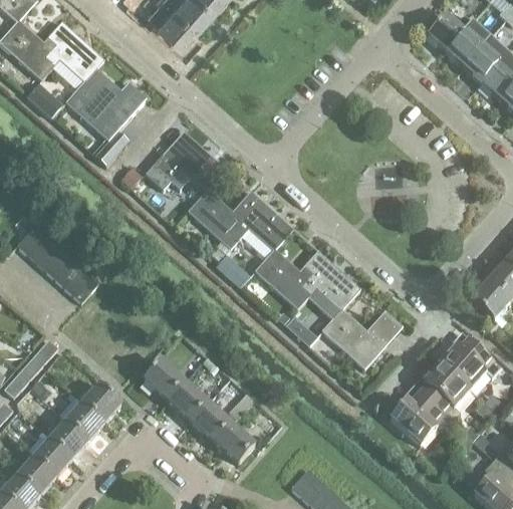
[(0,0),(0,7),(16,21),(16,22),(17,21),(18,21),(36,1),(35,0),(0,0)]
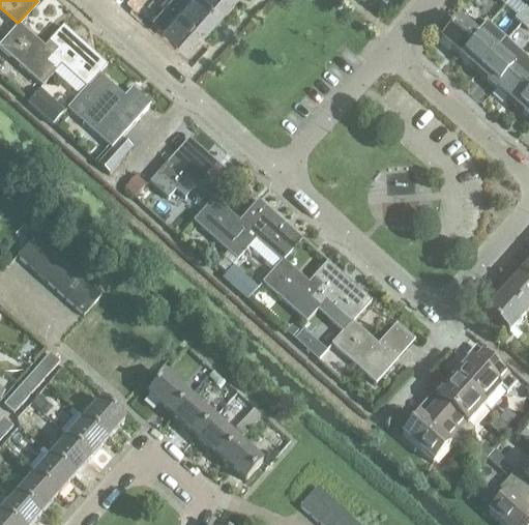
[(204,21),(180,0),(162,0),(152,11),(185,41),(204,21)]
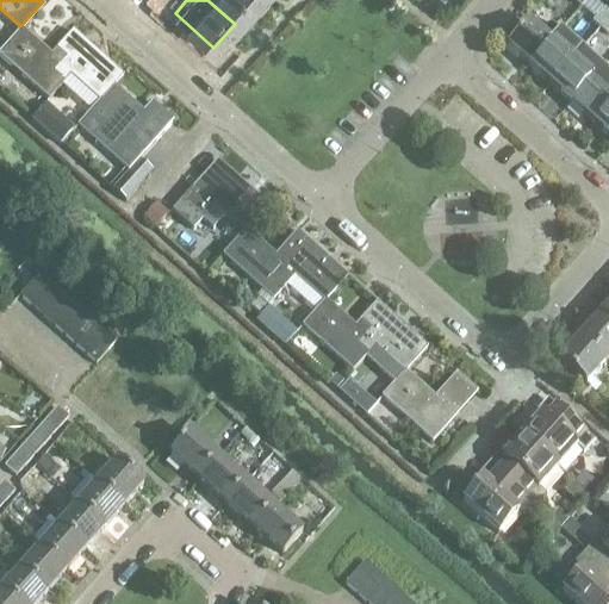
[(207,0),(235,24),(255,1),(254,0),(207,0)]
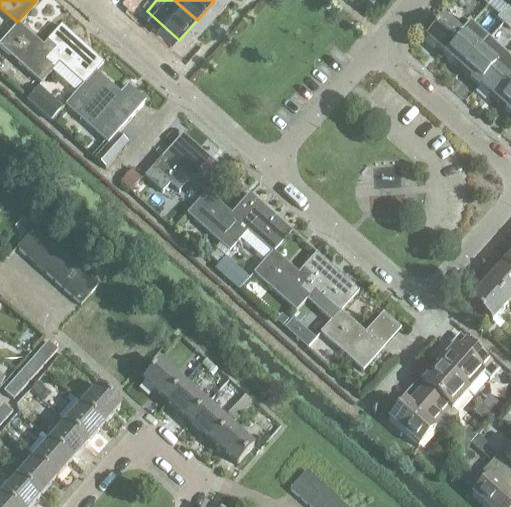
[(502,21),(510,10),(510,7),(506,3),(496,15),(502,21)]
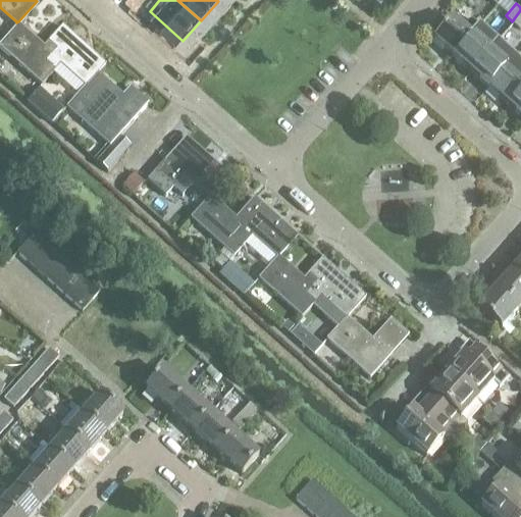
[(519,28),(520,24),(520,10),(512,21),(519,28)]
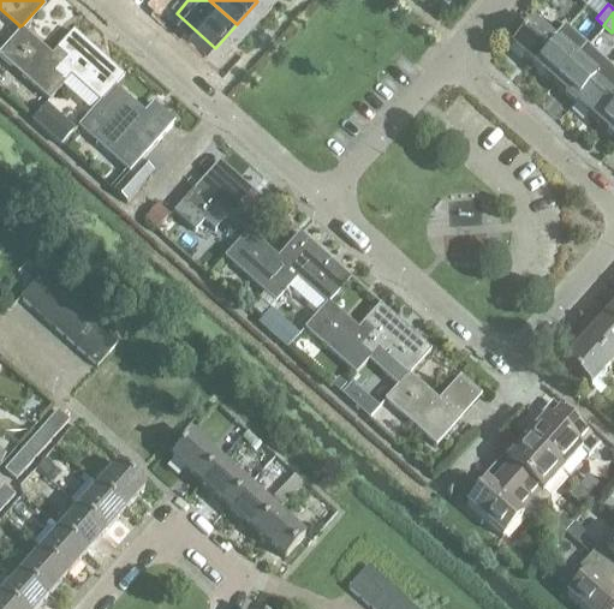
[(511,42),(532,61),(564,27),(554,18),(544,29),(532,18),(511,42)]
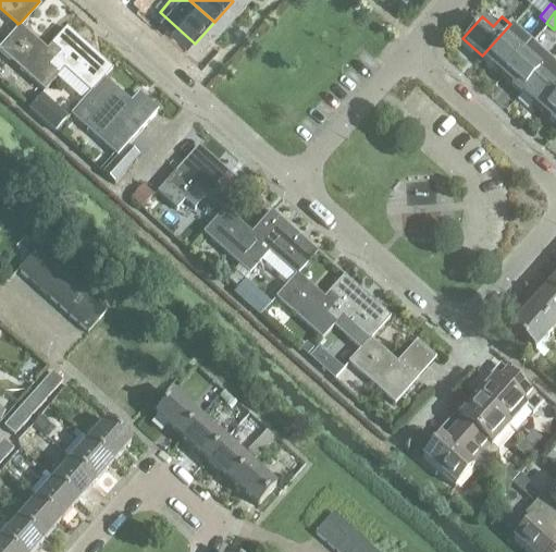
[(17,23),(0,41),(0,47),(44,87),(58,71),(49,62),(61,49),(52,40),(47,47),(20,23),(19,23),(17,24),(17,23)]
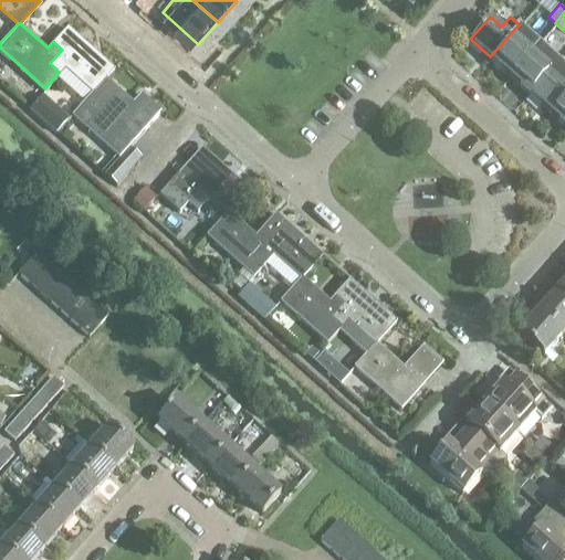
[(519,24),(490,56),(510,74),(539,42),(519,24)]
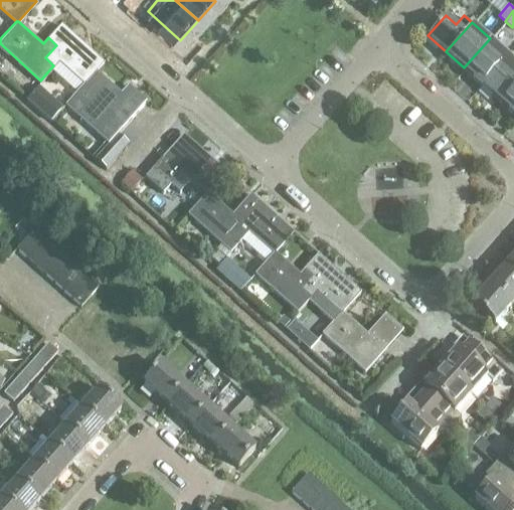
[(56,45),(45,57),(53,65),(58,59),(83,81),(84,80),(86,81),(104,61),(60,23),(48,37),(56,45)]
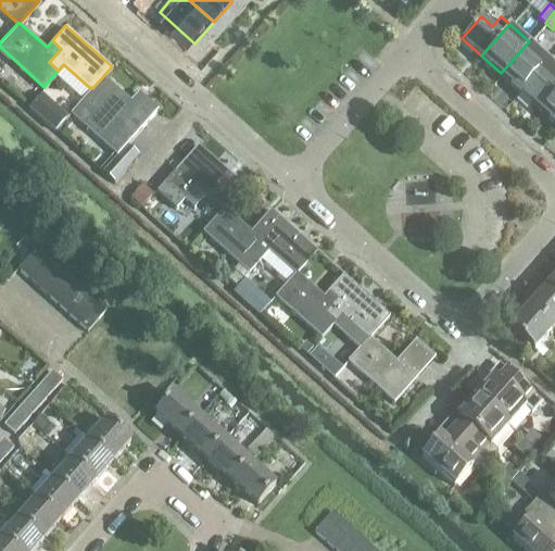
[(520,90),(549,59),(539,50),(529,41),(501,73),(520,90)]
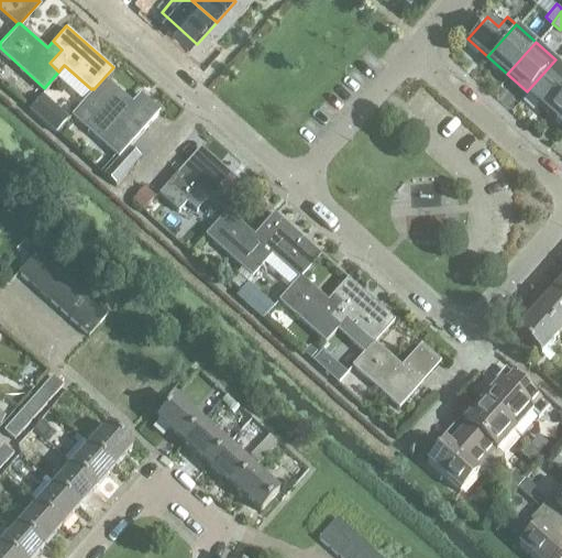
[(546,109),(561,90),(561,65),(555,59),(527,91),(546,109)]
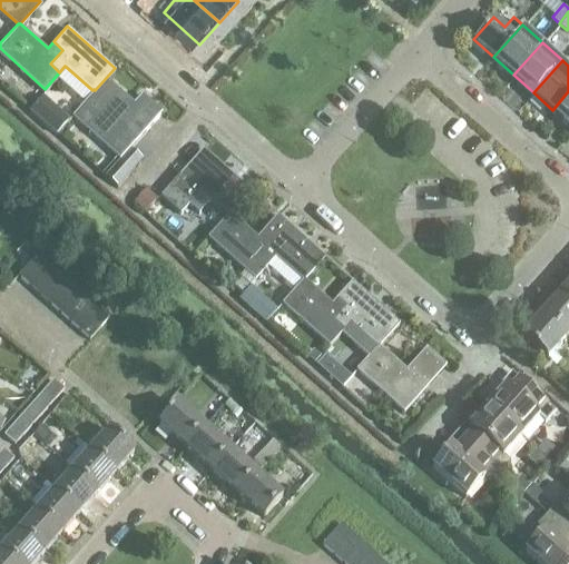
[(92,90),(72,112),(120,156),(143,130),(146,126),(151,119),(131,102),(123,112),(121,114),(95,90),(94,89),(92,90)]
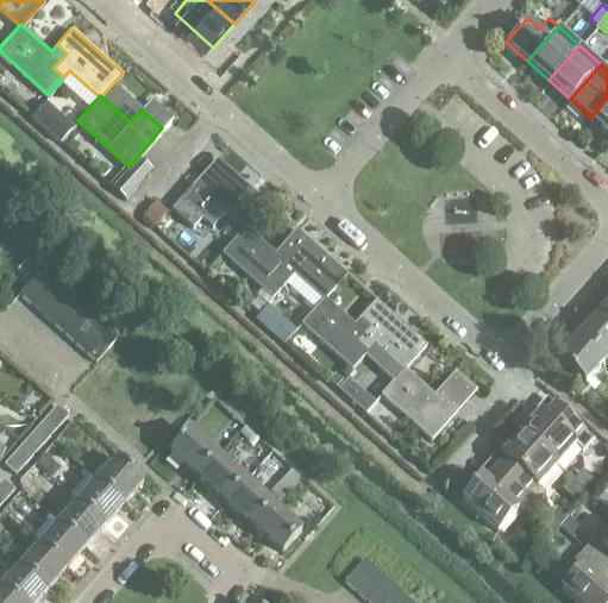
[(151,98),(140,110),(162,127),(170,119),(173,117),(151,98)]
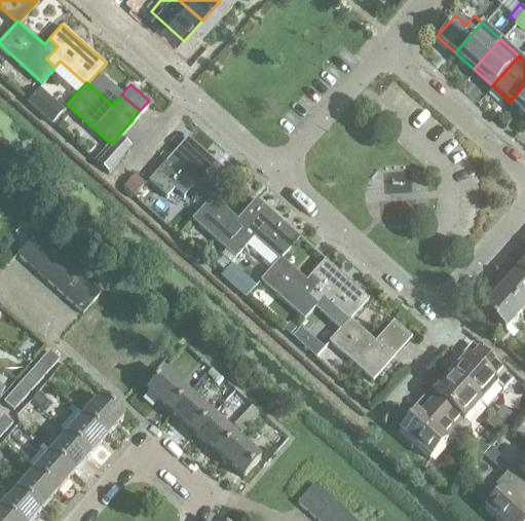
[(524,84),(511,102),(524,114),(524,84)]
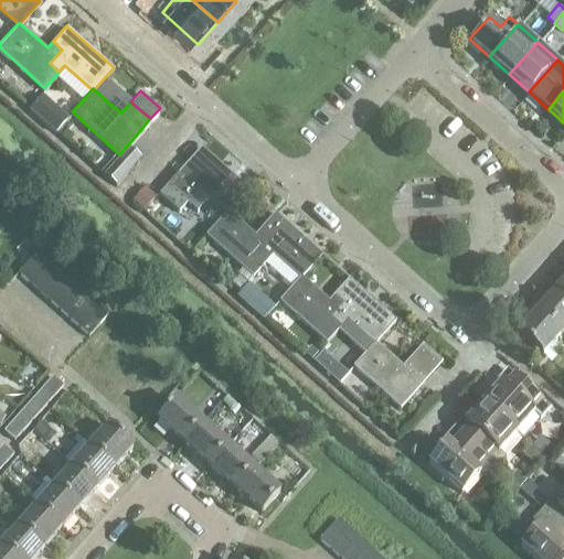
[(200,144),(178,169),(198,186),(189,197),(184,202),(195,212),(211,195),(226,210),(227,208),(247,186),(200,144)]
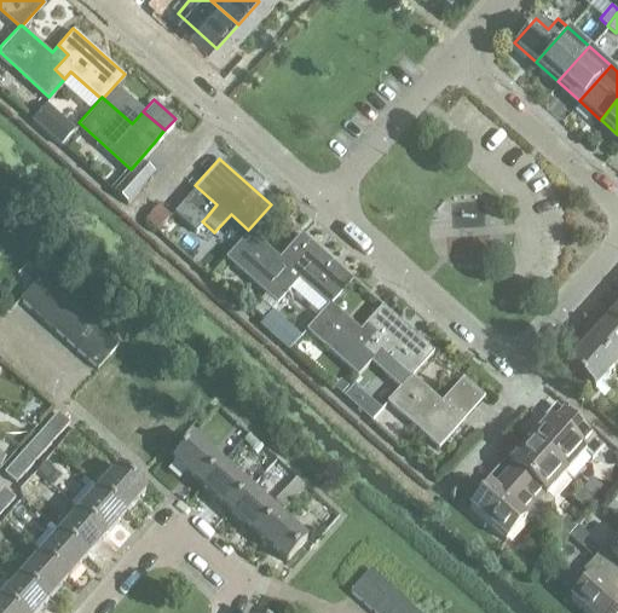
[(217,204),(195,185),(185,197),(207,217),(217,204)]
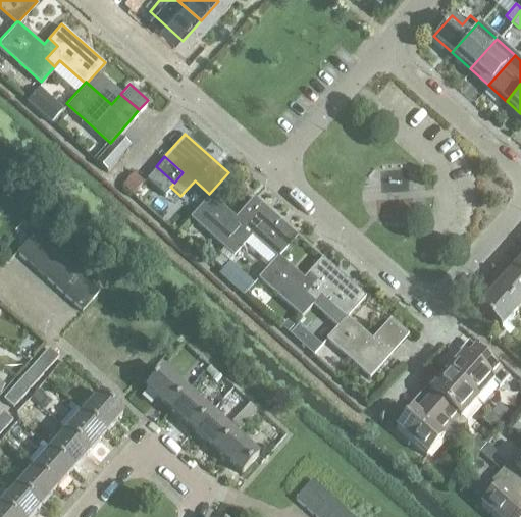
[(174,183),(156,166),(148,175),(166,192),(170,187),(174,183)]
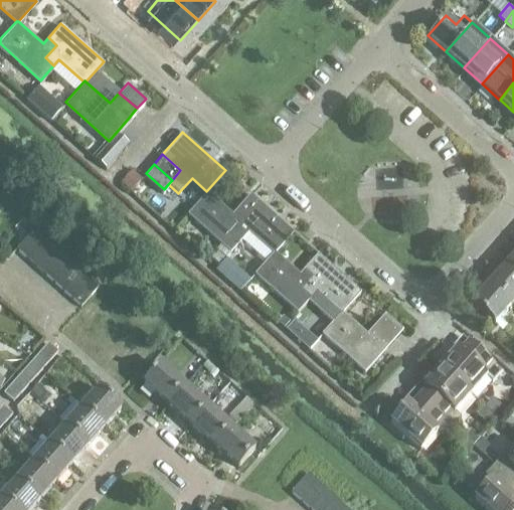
[(231,212),(207,190),(206,191),(188,211),(221,240),(216,246),(225,256),(243,234),(235,227),(245,214),(236,206),(231,212)]
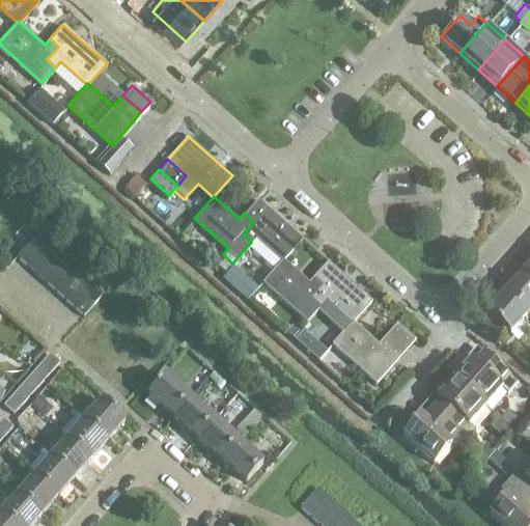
[(257,197),(244,213),(253,221),(243,234),(251,242),(256,237),(281,258),(282,259),(283,257),(283,258),(302,237),(257,197)]
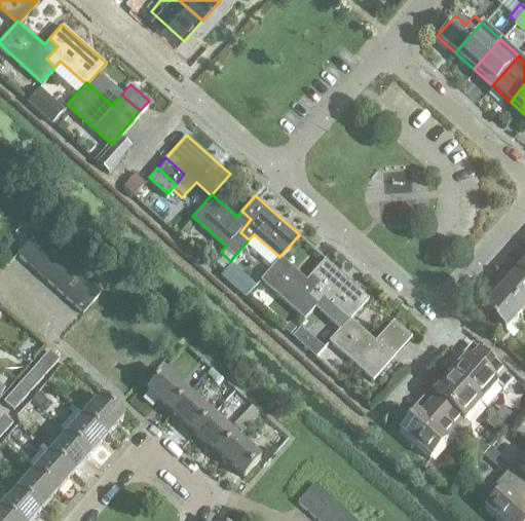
[(15,251),(17,253),(44,276),(62,256),(34,231),(15,251)]
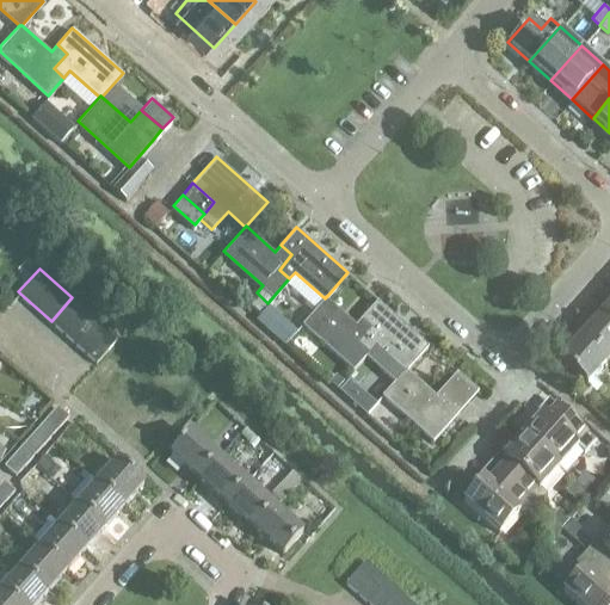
[(355,322),(326,297),(326,296),(325,298),(324,297),(302,322),(353,368),(369,350),(358,340),(371,326),(361,316),(355,322)]
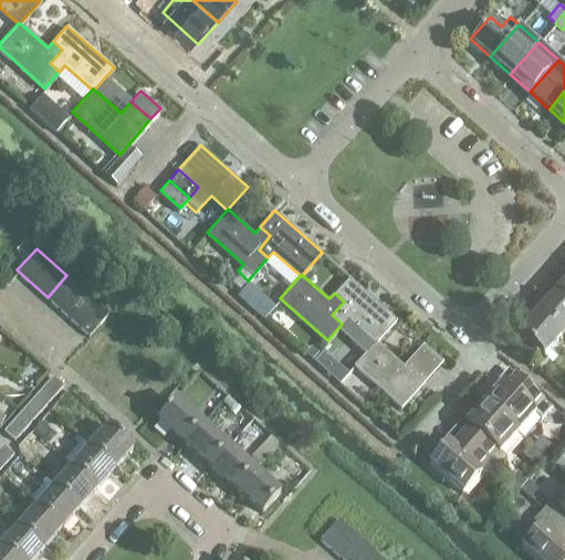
[(58,306),(76,284),(66,275),(48,297),(58,306)]
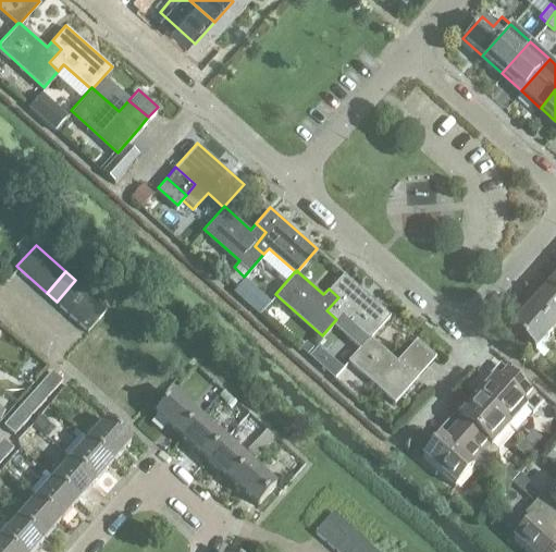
[(555,271),(546,282),(555,290),(555,271)]
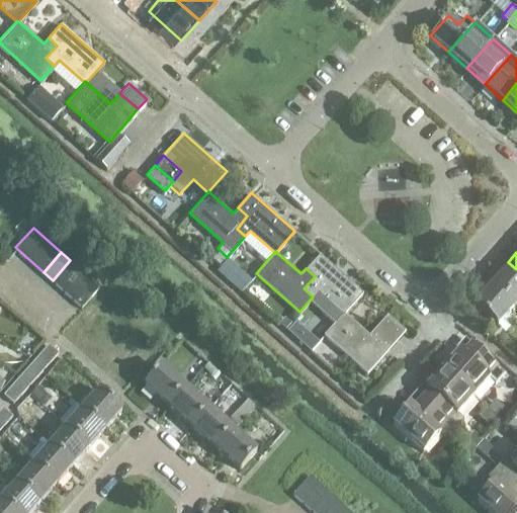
[(319,253),(306,268),(315,276),(304,288),(313,296),(318,291),(342,313),(343,313),(344,312),(344,313),(362,291),(319,253)]
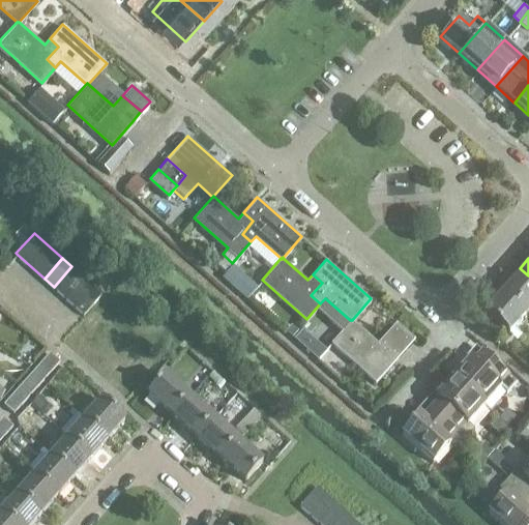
[(231,263),(222,273),(231,281),(240,270),(231,263)]
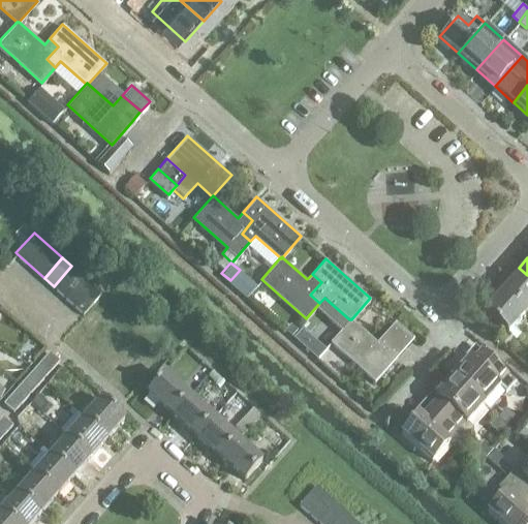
[(63,295),(82,275),(71,266),(54,286),(63,295)]
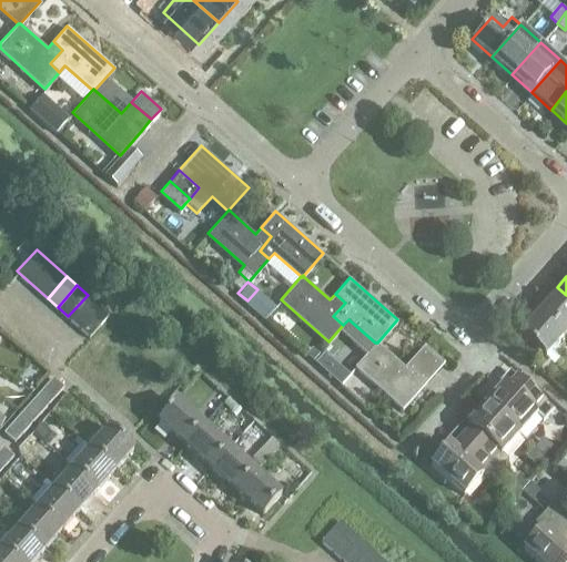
[(566,328),(566,295),(557,287),(538,308),(564,331),(566,328)]
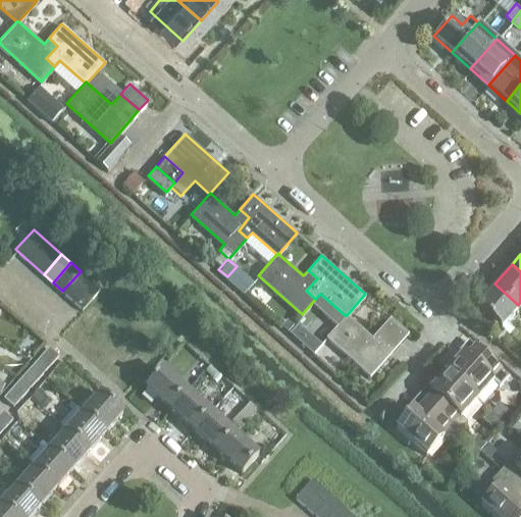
[(71,299),(90,279),(81,271),(62,291),(71,299)]
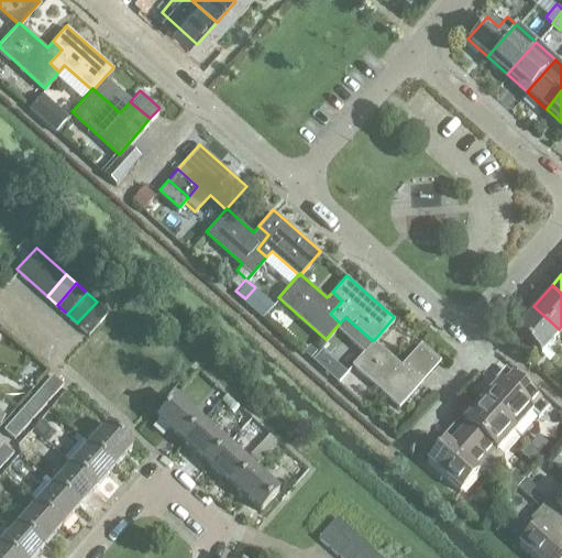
[(102,316),(107,310),(97,302),(77,323),(87,332),(97,321),(102,316)]
